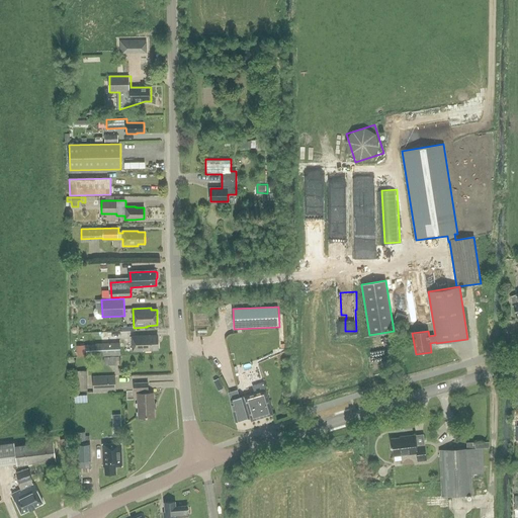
[(208,322),(197,323),(198,335),(209,334),(208,322)]
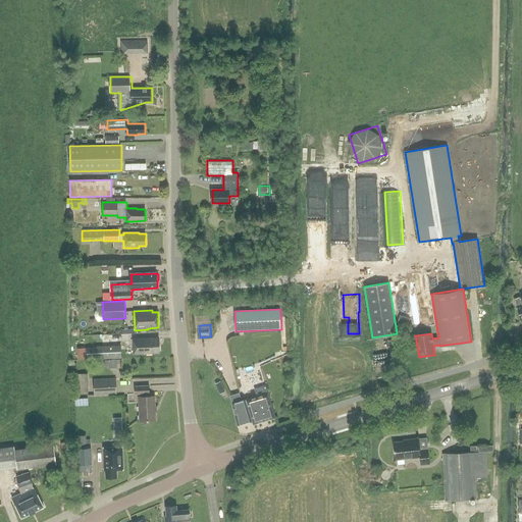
[(152,340),(152,338),(133,338),(134,354),(152,354),(152,353),(159,352),(159,338),(152,340)]
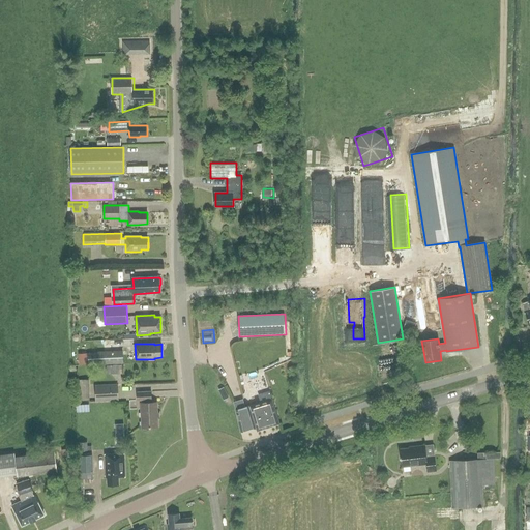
[(88,365),(123,363),(123,351),(97,352),(97,354),(88,354),(88,365)]
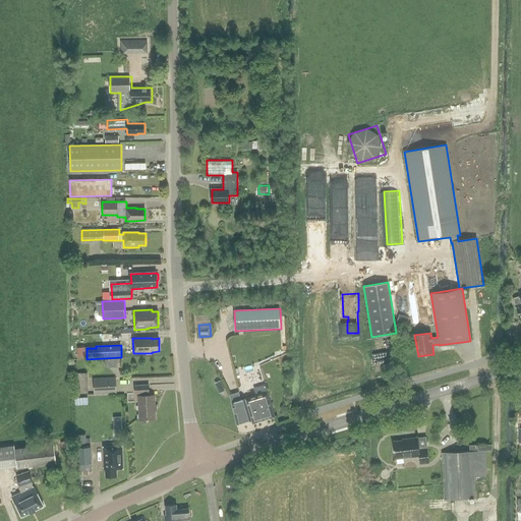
[(279,360),(269,363),(275,383),(285,380),(279,360)]
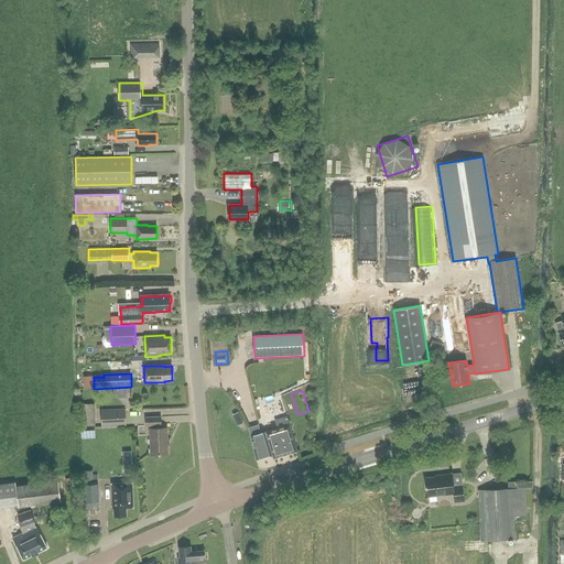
[(97,425),(98,402),(85,402),(85,425),(97,425)]
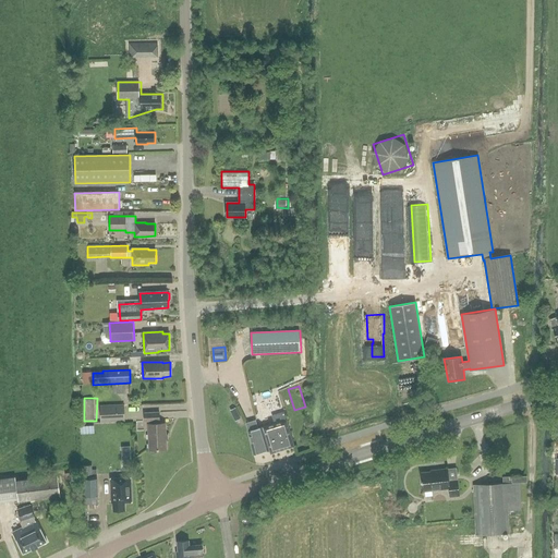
[(101,422),(124,421),(124,404),(100,407),(101,422)]
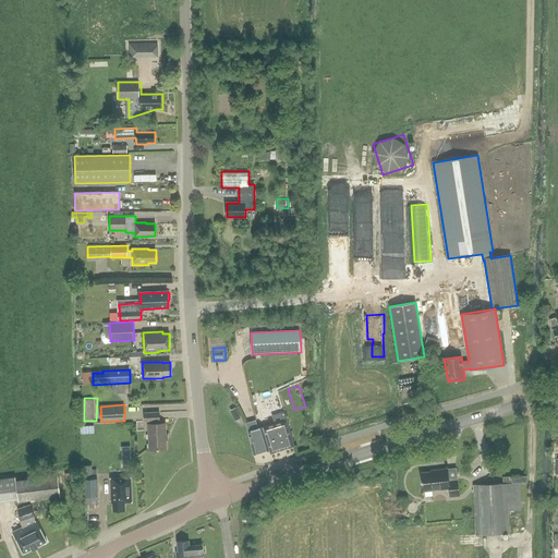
[(240,419),(234,408),(228,411),(233,422),(240,419)]
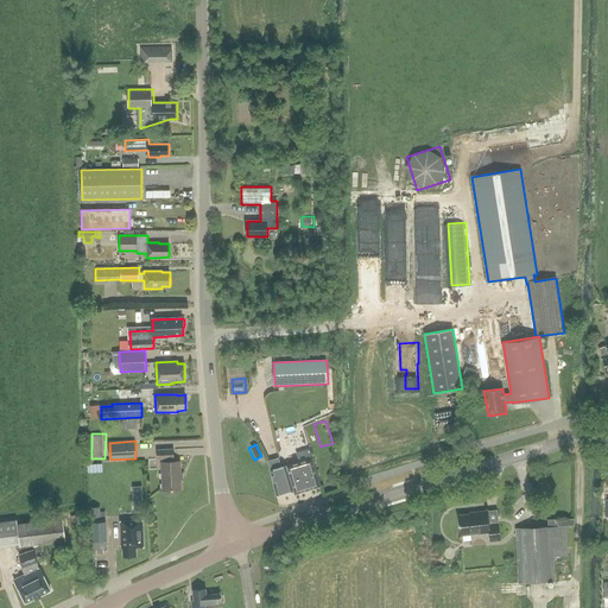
[(172,462),(172,458),(175,458),(173,449),(157,450),(158,460),(163,460),(163,462),(162,462),(163,491),(182,489),(181,461),(172,462)]
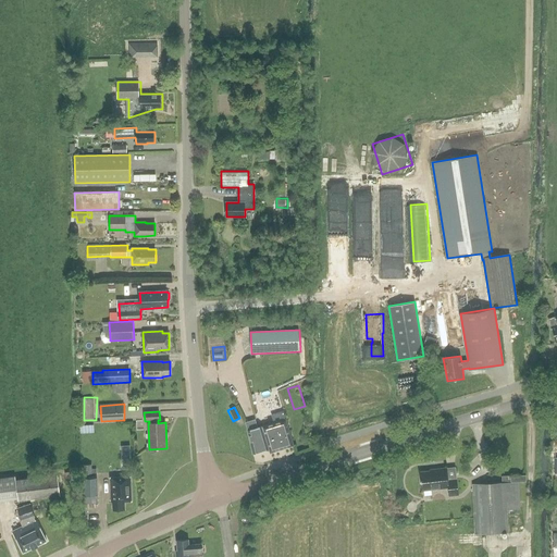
[(294,445),(286,419),(284,411),(271,416),(273,423),(258,428),(256,420),(245,423),(252,454),(269,449),(270,453),(294,445)]
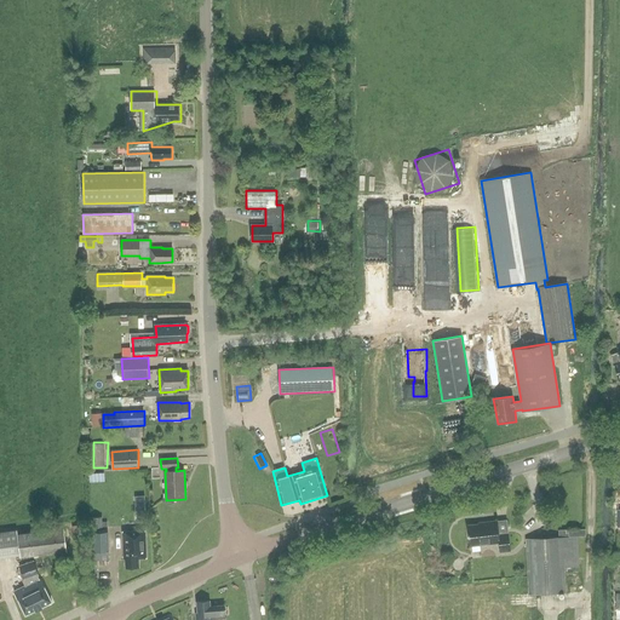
[(91,471),(91,482),(108,482),(107,471),(91,471)]
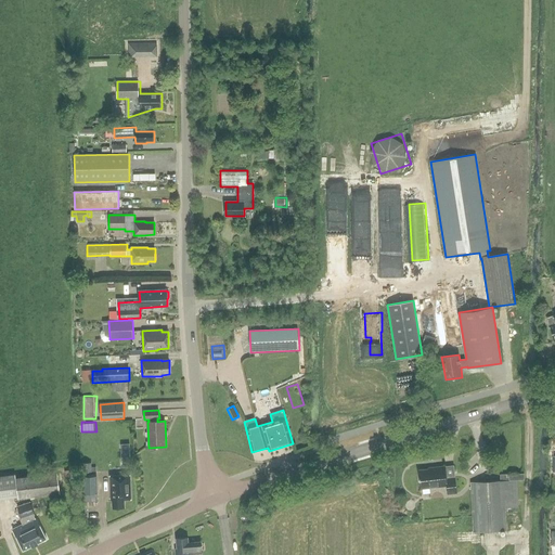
[(123,443),(124,455),(132,455),(131,442),(123,443)]
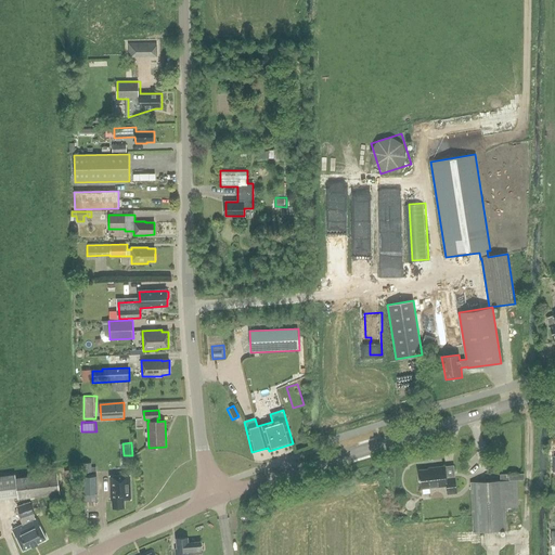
[(93,473),(93,464),(81,464),(82,474),(93,473)]
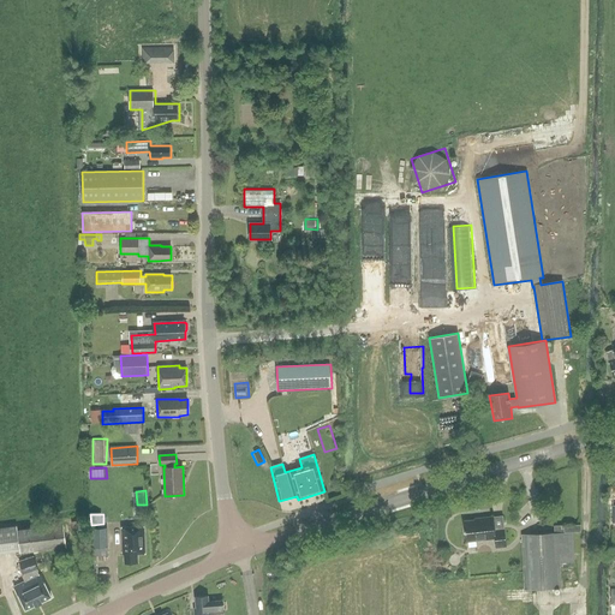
[(495,530),(493,518),(493,517),(479,518),(481,519),(464,521),(466,542),(495,538),(496,548),(506,547),(503,529),(495,530)]
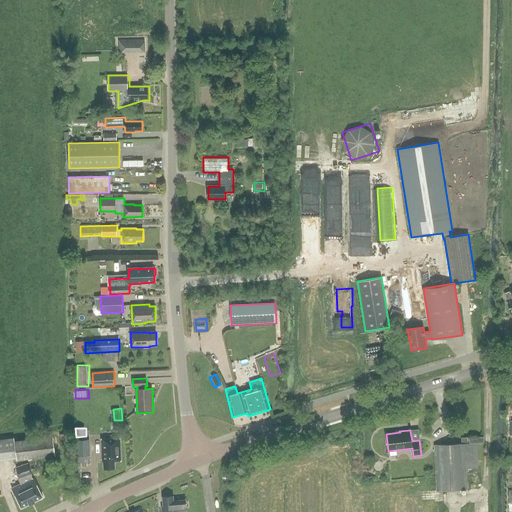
[(55,456),(53,437),(15,442),(14,438),(0,439),(0,461),(16,460),(16,461),(55,456)]
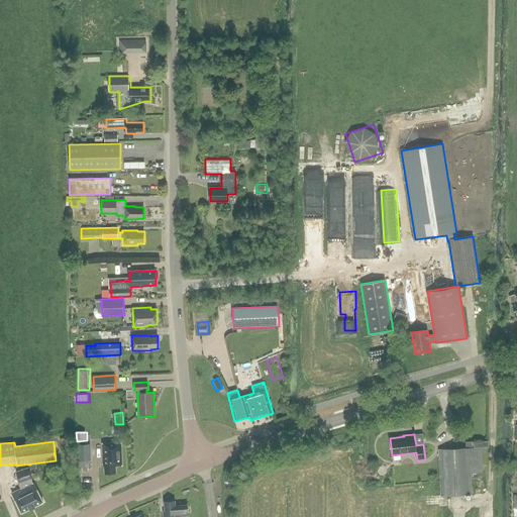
[(104,467),(105,467),(105,474),(115,473),(115,466),(122,466),(121,442),(102,443),(104,467)]
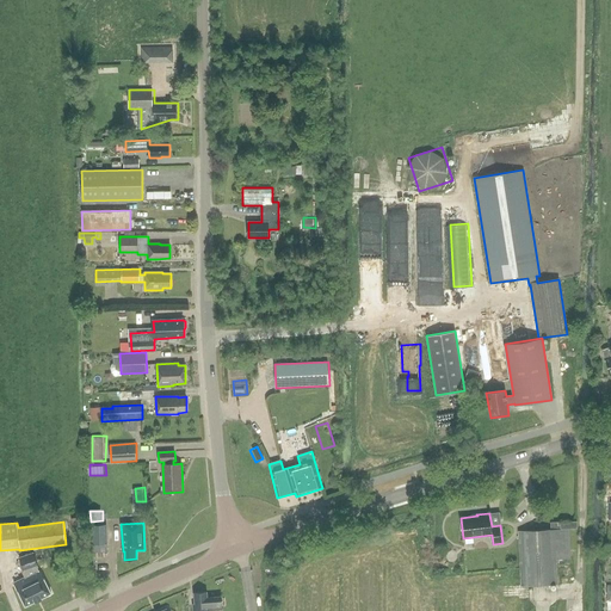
[(555,530),(561,530),(561,523),(551,523),(551,530),(519,532),(522,586),(559,584),(555,530)]
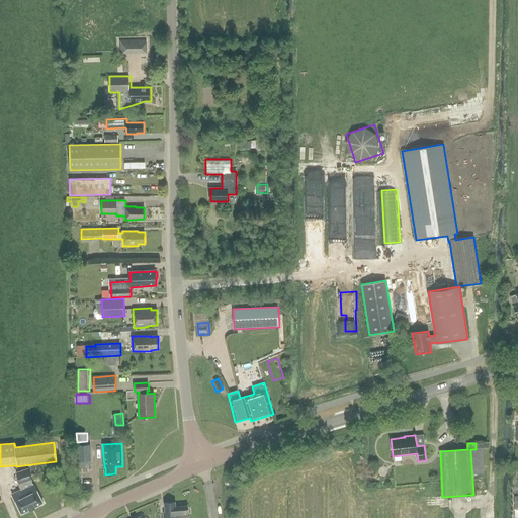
[(79,462),(90,461),(90,445),(78,446),(79,462)]
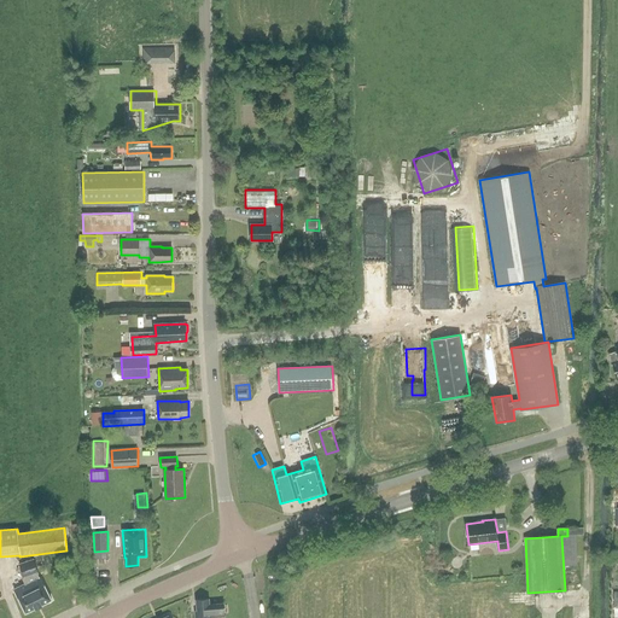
[(39,573),(40,572),(35,560),(19,565),(24,578),(23,578),(25,584),(15,590),(25,613),(52,601),(39,573)]
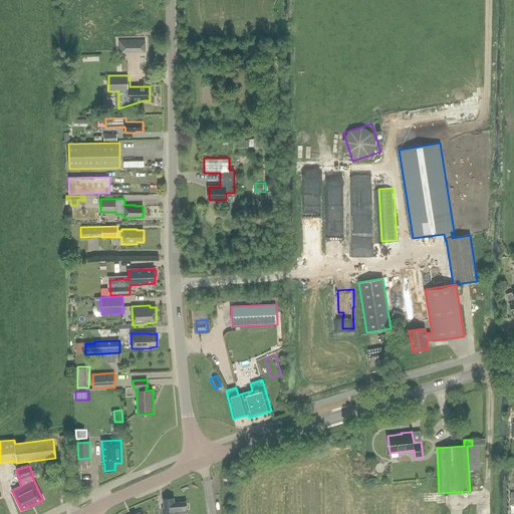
[(177,513),(187,513),(186,502),(175,503),(174,498),(164,499),(165,511),(163,511),(163,513),(177,513)]
